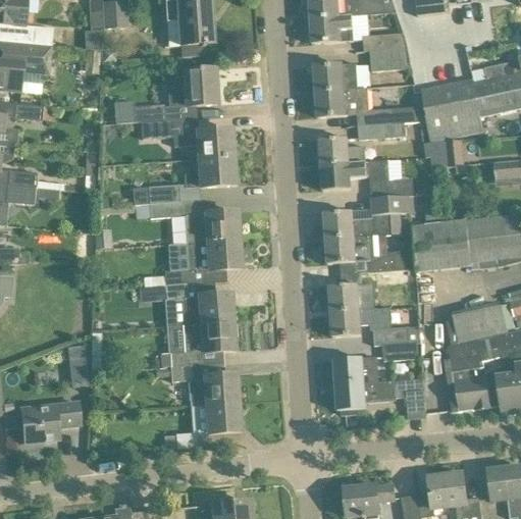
[(23,26),(24,16),(25,0),(0,0),(0,41),(15,43),(51,46),(53,28),(32,27),(23,26)]
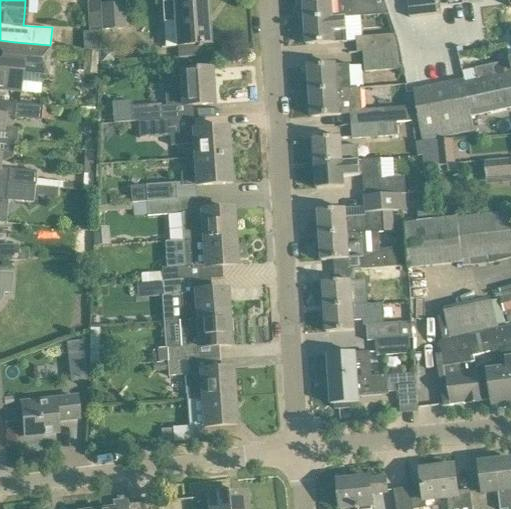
[(161,0),(162,20),(174,19),(176,44),(188,43),(208,42),(204,0),(161,0)]
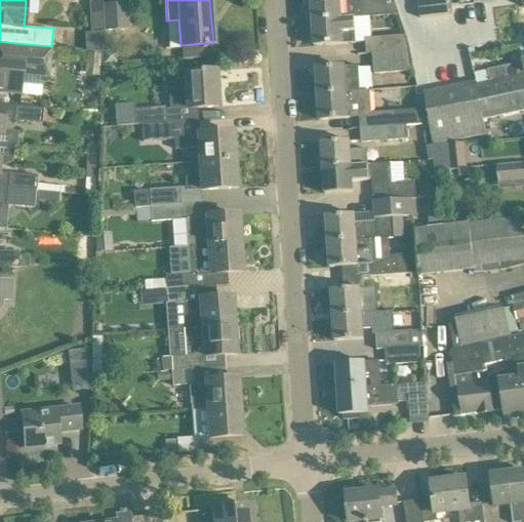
[(371,13),(399,12),(394,0),(338,0),(306,0),(307,9),(311,9),(312,17),(354,14),(371,13)]
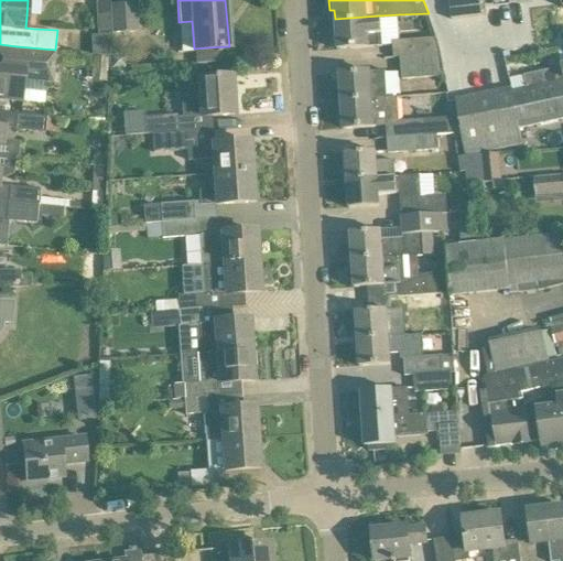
[(447,0),(451,17),(486,12),(484,0),(561,0),(562,4),(562,0),(447,0)]
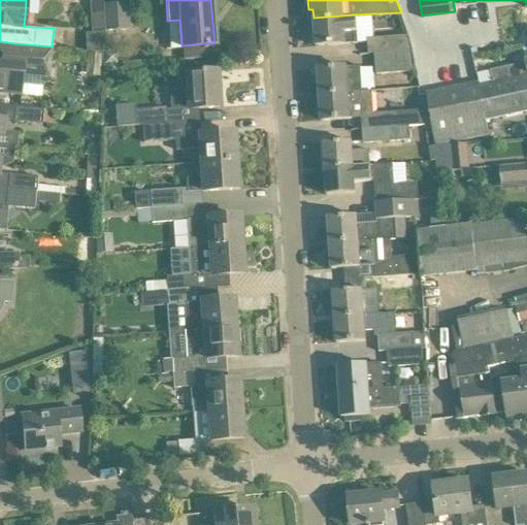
[(127,27),(127,22),(126,1),(103,2),(104,28),(127,27)]
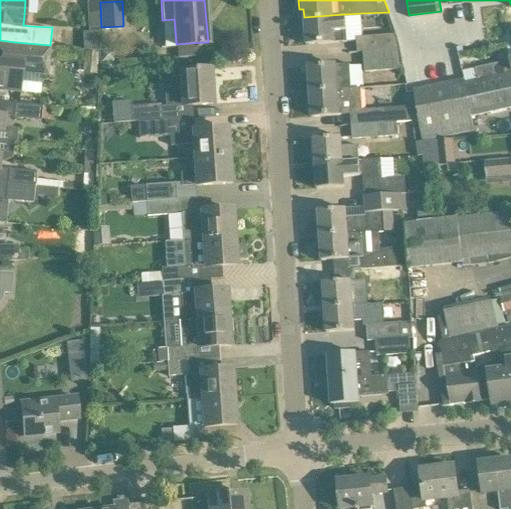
[(98,49),(100,33),(99,12),(87,13),(88,30),(82,30),(83,48),(98,49)]
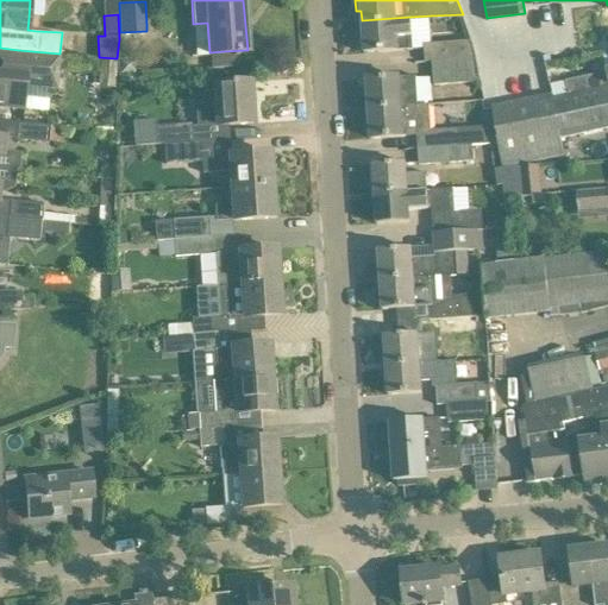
[(364,50),(413,48),(411,17),(362,20),(363,31),(357,32),(358,49),(364,49),(364,50)]
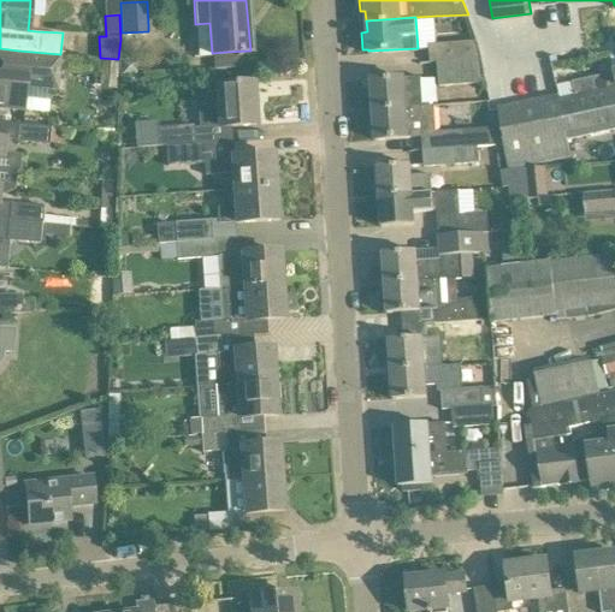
[(480,57),(478,43),(477,39),(429,43),(430,60),(438,60),(480,57)]
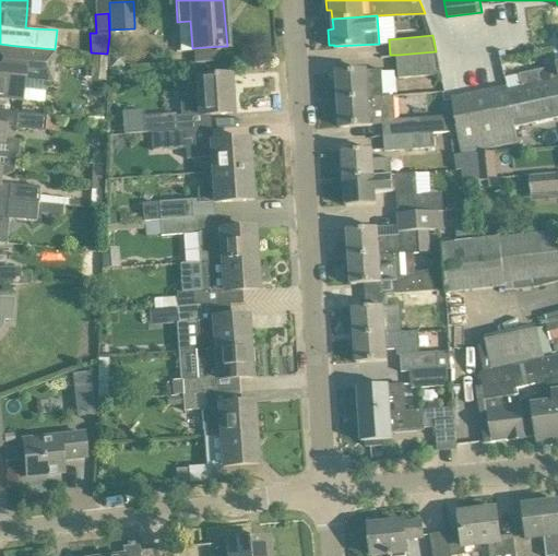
[(52,80),(55,49),(16,46),(0,44),(0,95),(20,97),(22,78),(52,80)]
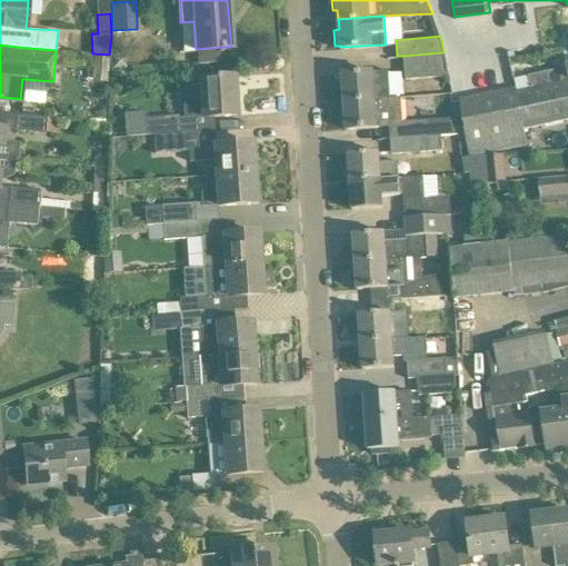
[(449,73),(447,67),(444,52),(405,56),(406,76),(449,73)]
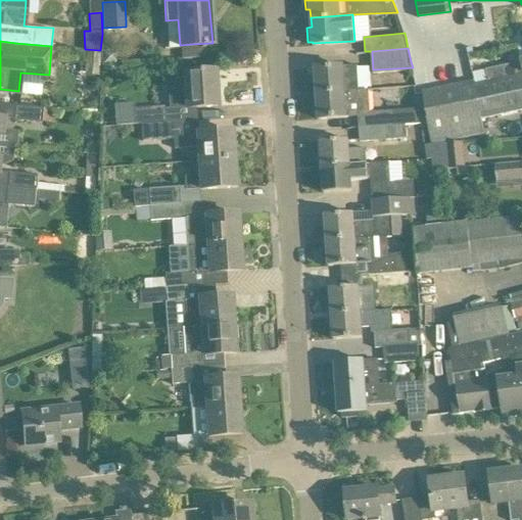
[(521,54),(521,55),(521,59),(502,63),(505,77),(521,72),(521,54)]
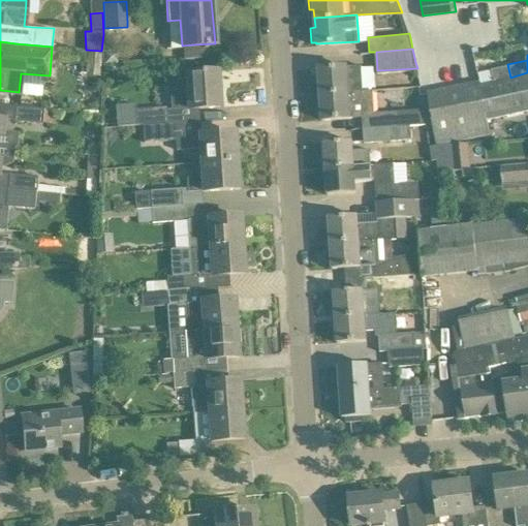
[(319,91),(364,88),(363,63),(338,65),(317,66),(319,91)]
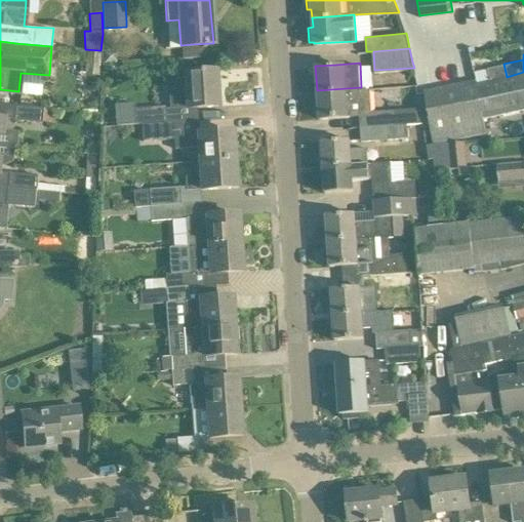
[(478,82),(507,77),(504,64),(487,68),(489,74),(475,77),(475,79),(477,78),(478,82)]
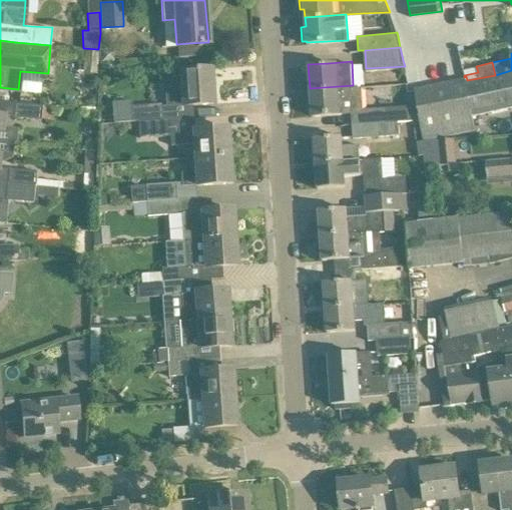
[(164,105),(165,105),(212,102),(209,67),(189,69),(167,70),(169,87),(163,87),(164,105)]
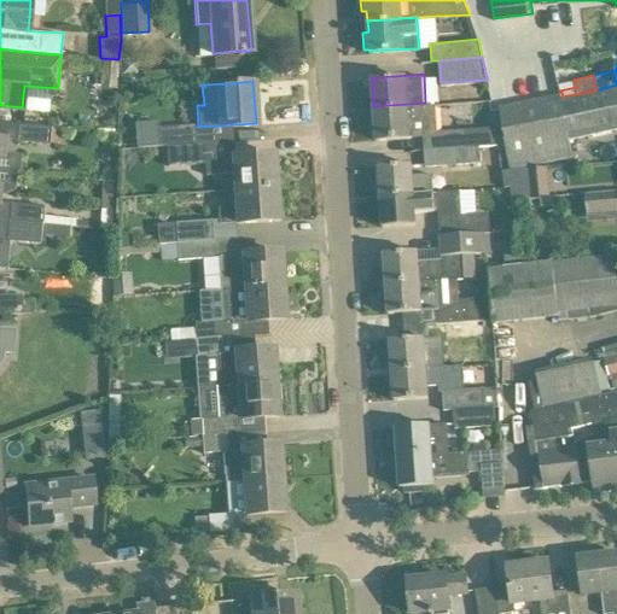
[(616,85),(597,91),(560,100),(568,132),(616,118),(616,85)]
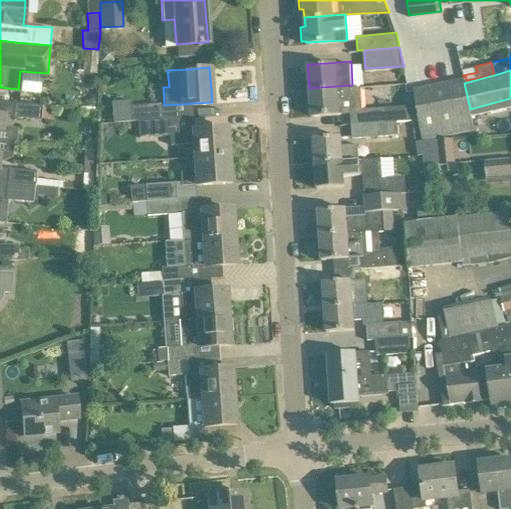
[(352,85),(309,88),(311,114),(331,113),(350,112),(351,122),(397,119),(412,118),(409,104),(363,108),(361,85),(352,85)]
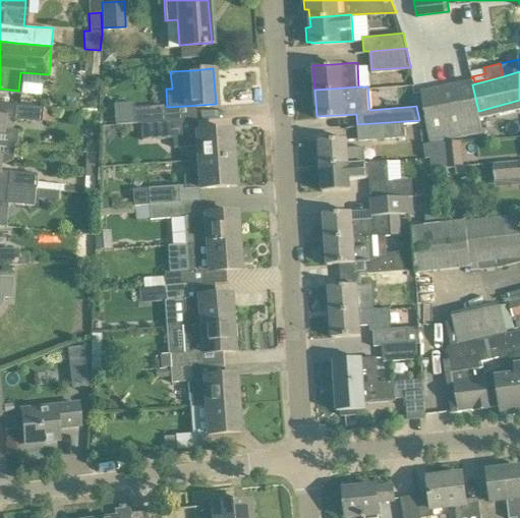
[(41,120),(42,106),(13,103),(12,117),(41,120)]
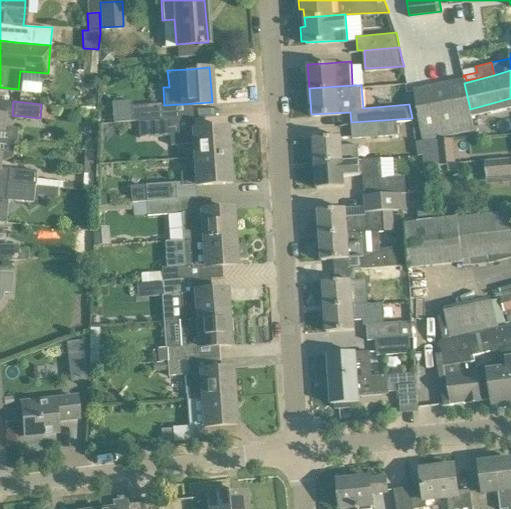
[(130,119),(137,119),(161,117),(160,102),(129,104),(129,105),(114,105),(115,117),(129,116),(130,119)]
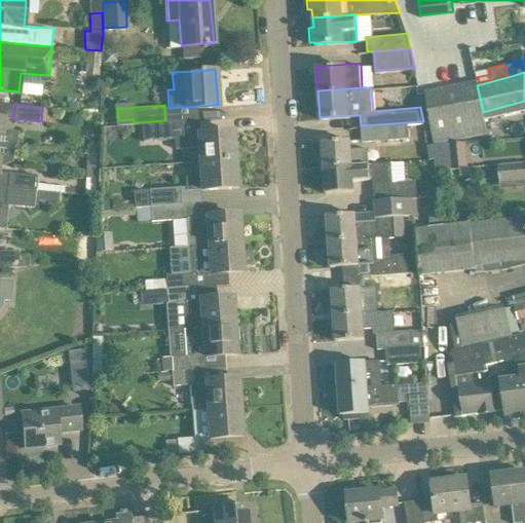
[(449,142),(447,115),(429,117),(428,117),(429,121),(423,121),(426,144),(449,142)]
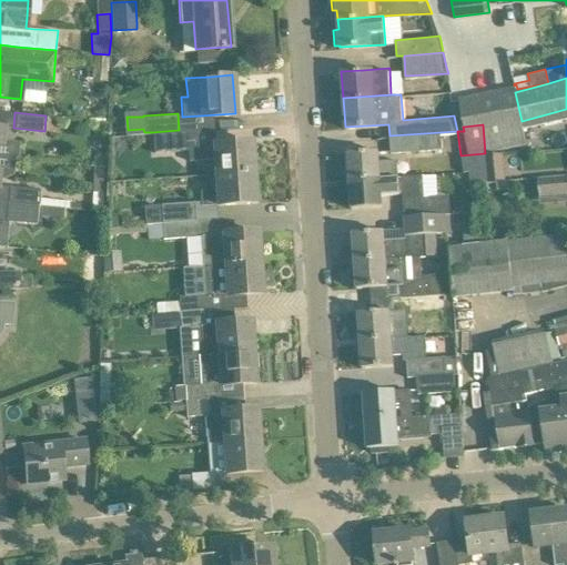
[(215,172),(253,170),(251,139),(213,141),(213,128),(179,130),(152,132),(153,151),(186,149),(189,159),(198,158),(214,157),(215,172)]
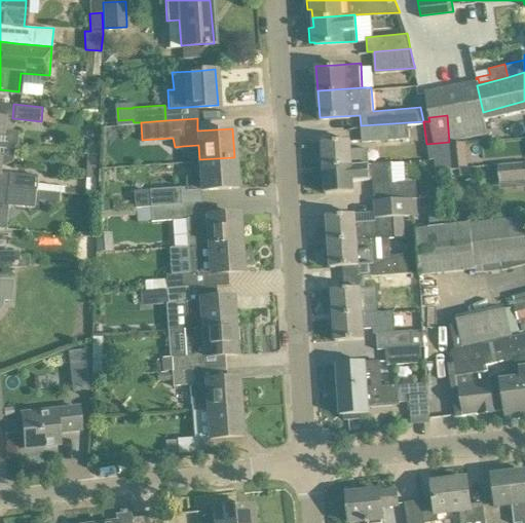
[(362,140),(386,138),(409,137),(408,122),(361,125),(362,140)]
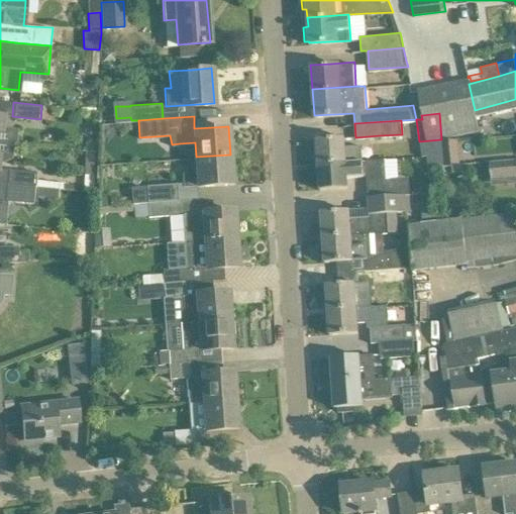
[(335,136),(315,137),(317,162),(363,159),(362,143),(344,144),(344,135),(335,136)]
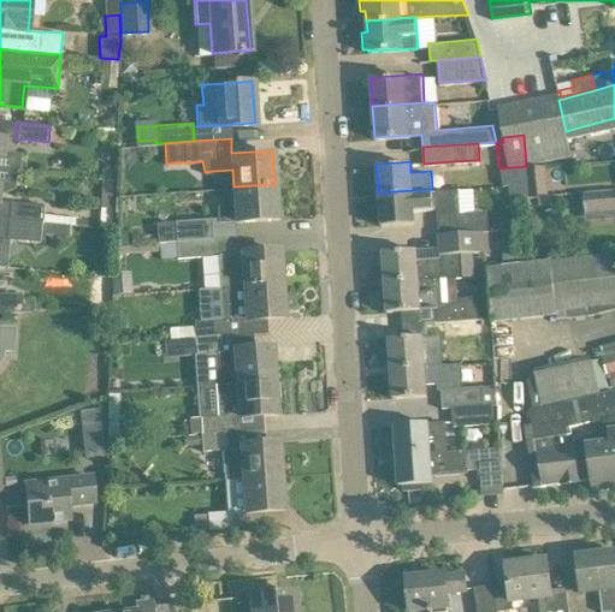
[(218,221),(253,219),(277,218),(275,184),(234,186),(235,203),(217,205),(218,221)]
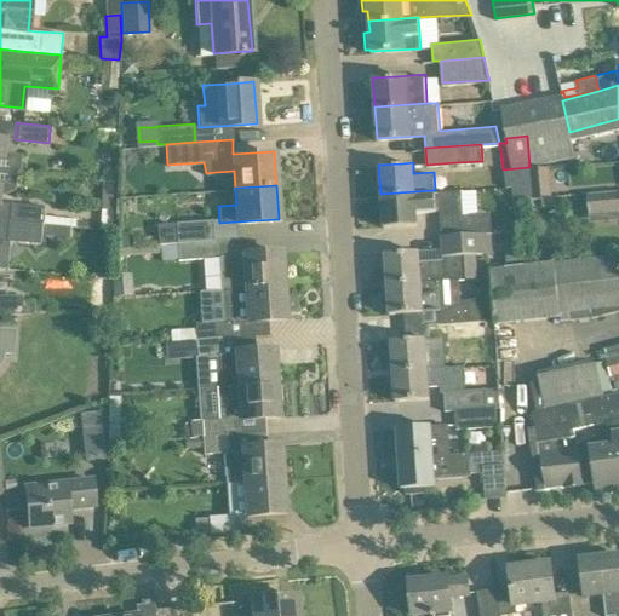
[(618,188),(586,191),(588,213),(618,211),(618,188)]
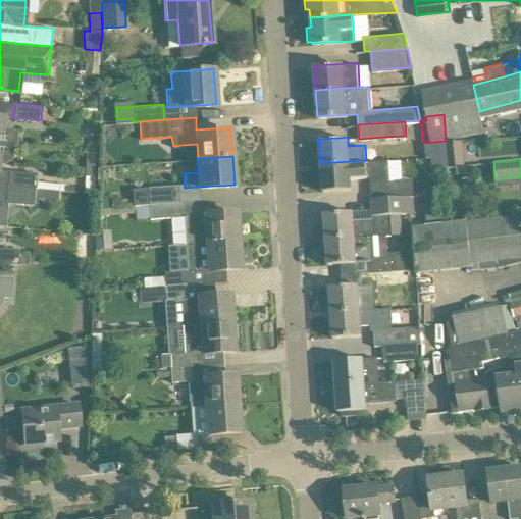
[(366,160),(320,163),(322,190),(343,189),(351,188),(351,177),(370,176),(371,198),(403,196),(402,178),(389,179),(388,159),(366,160)]
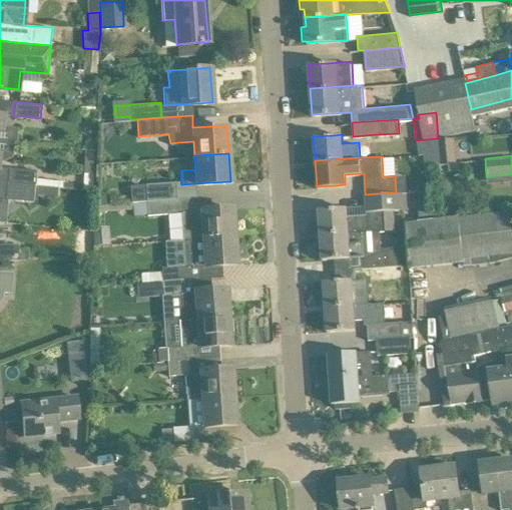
[(92,172),(93,161),(84,160),(83,171),(92,172)]
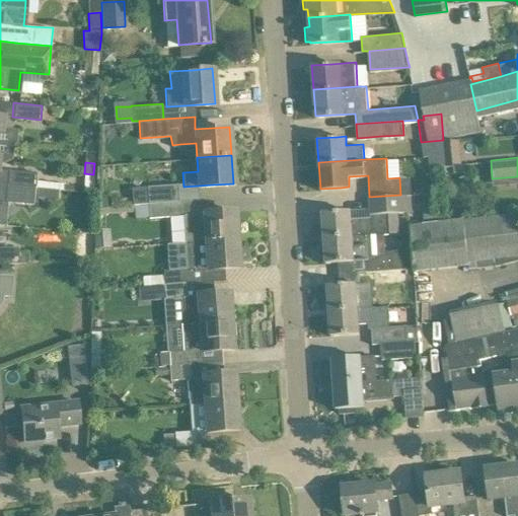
[(34,186),(35,178),(35,171),(7,169),(6,182),(34,186)]
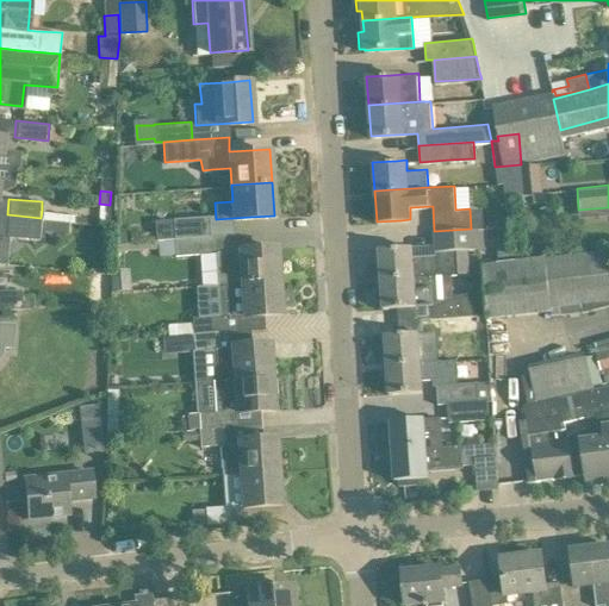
[(38,237),(41,218),(7,214),(6,230),(0,229),(0,243),(1,235),(38,237)]
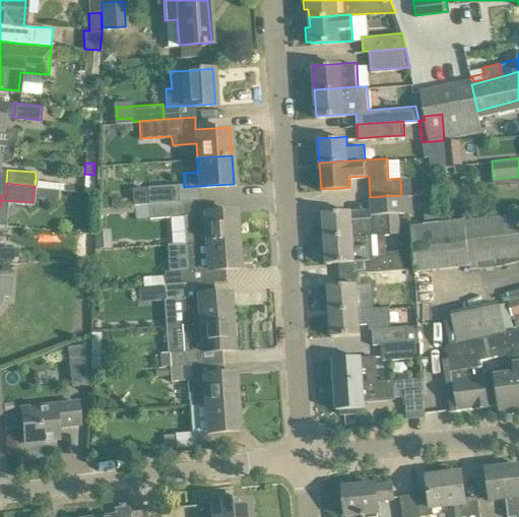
[(132,203),(147,202),(178,200),(177,183),(130,186),(132,203)]
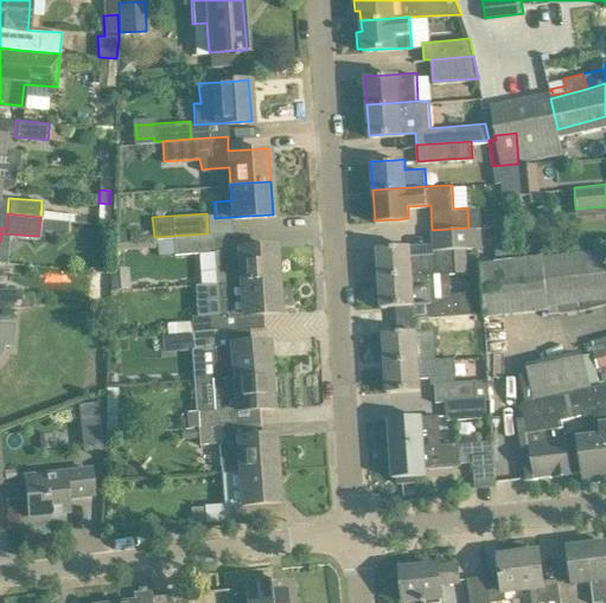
[(400,245),(376,247),(378,276),(440,271),(454,271),(453,248),(479,245),(478,228),(469,228),(432,230),(434,254),(410,255),(410,244),(400,245)]
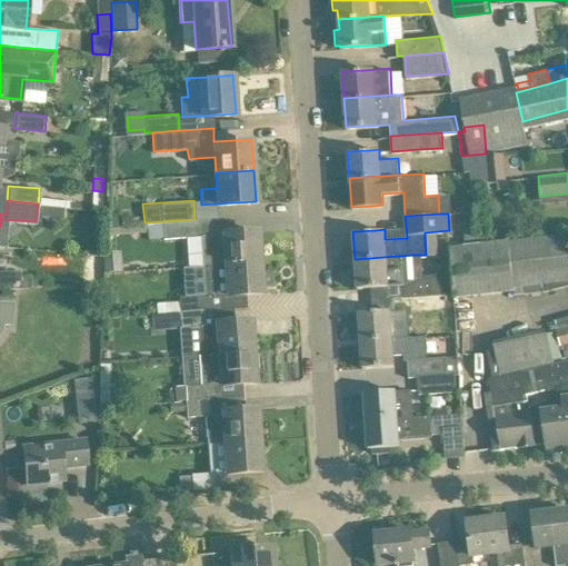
[(202,265),(259,261),(257,230),(218,232),(217,218),(195,219),(161,221),(163,238),(200,235),(202,265)]
